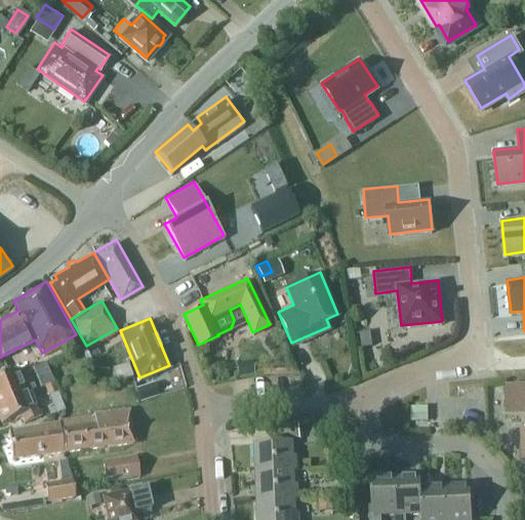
[(361,345),(371,343),(369,327),(359,329),(361,345)]
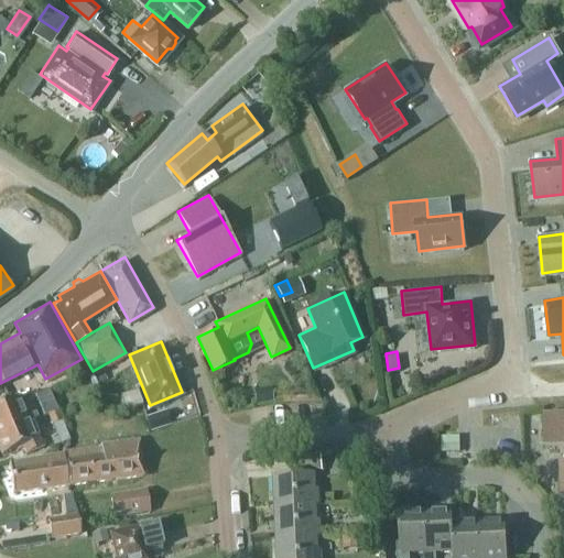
[(301,383),(308,380),(302,365),(294,369),(301,383)]
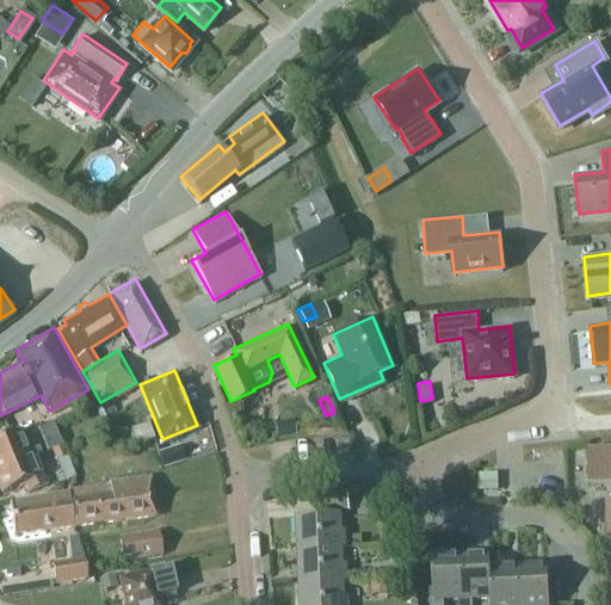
[(276,434),(295,432),(292,417),(273,419),(276,434)]
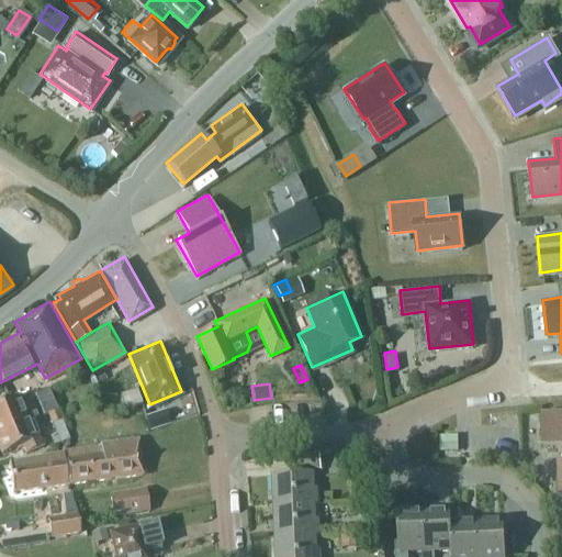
[(14,393),(4,398),(0,399),(0,430),(26,420),(37,414),(32,403),(21,408),(14,393)]
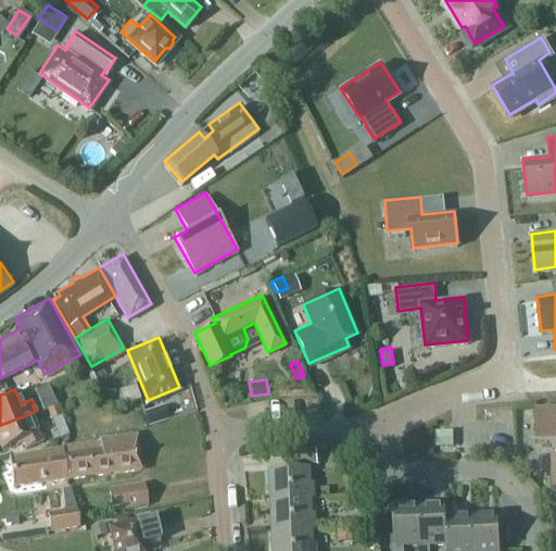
[(51,389),(37,395),(42,408),(46,405),(55,401),(51,389)]
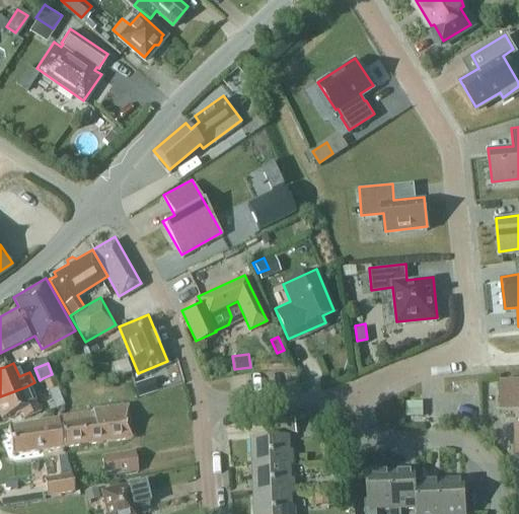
[(56,373),(52,374),(43,378),(47,388),(48,387),(56,384),(60,383),(56,373)]
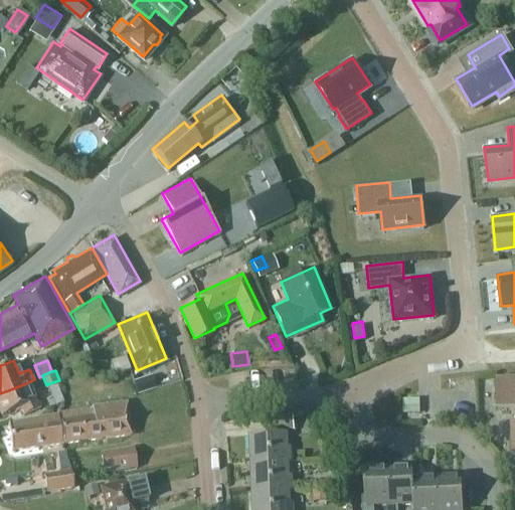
[(514,375),(496,376),(497,407),(514,406),(514,419),(510,419),(511,451),(514,450),(514,375)]
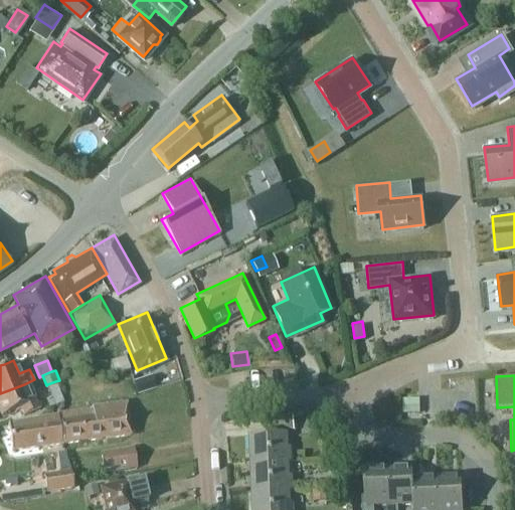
[(29,397),(24,384),(0,393),(0,410),(1,413),(20,405),(23,411),(38,405),(34,395),(29,397)]
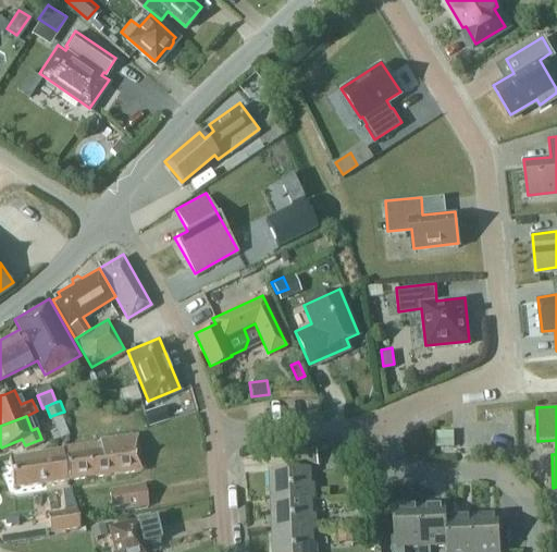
[(63,443),(67,477),(140,467),(136,432),(100,437),(100,440),(94,441),(94,440),(63,443)]
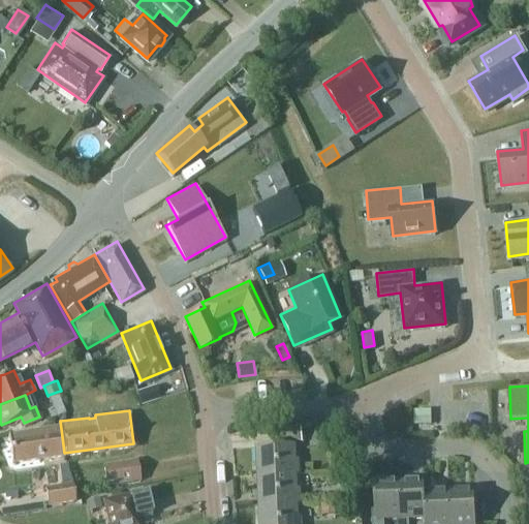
[(7,431),(11,459),(63,453),(59,424),(7,431)]
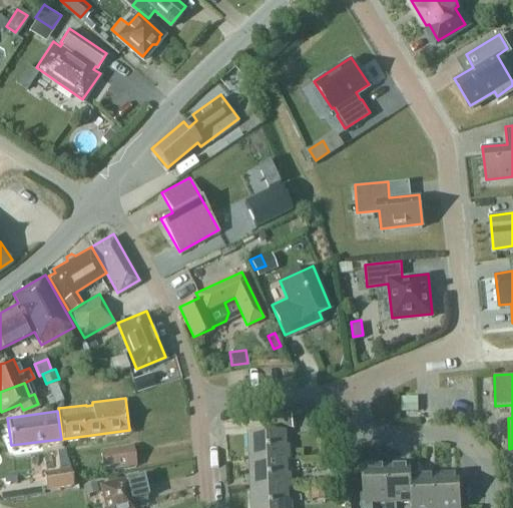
[(293,424),(292,412),(268,413),(269,425),(293,424)]
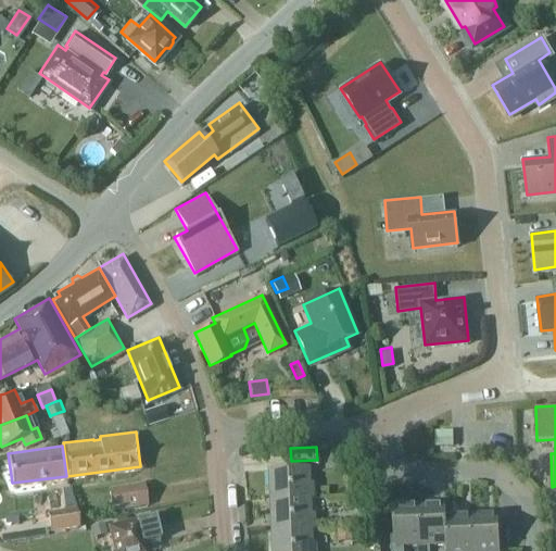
[(268,466),(270,496),(314,495),(313,464),(268,466)]
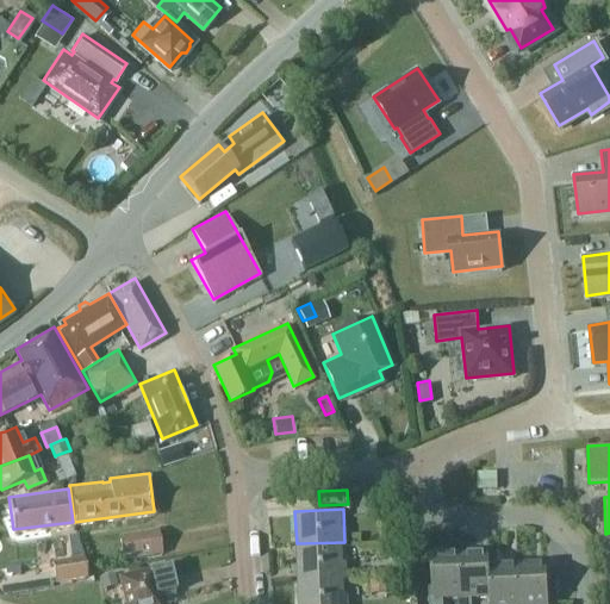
[(119,533),(123,556),(161,550),(157,527),(119,533)]
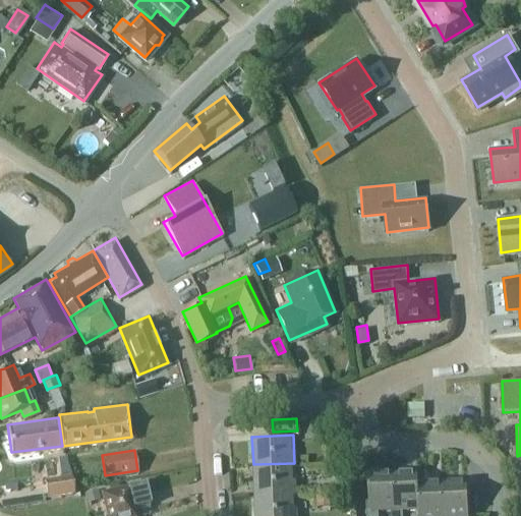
[(65,455),(57,456),(59,475),(71,474),(70,468),(66,462),(65,455)]
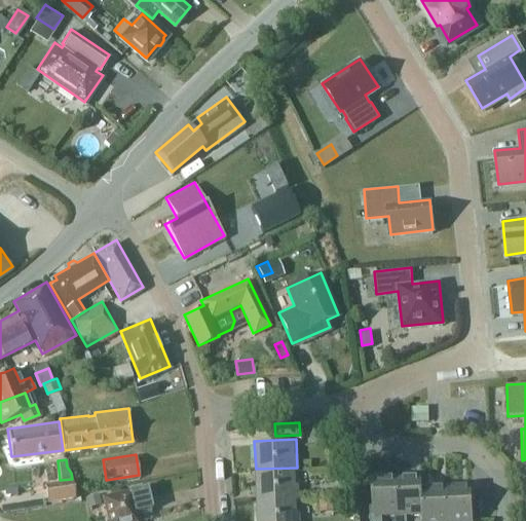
[(298,496),(297,468),(256,469),(257,498),(298,496)]
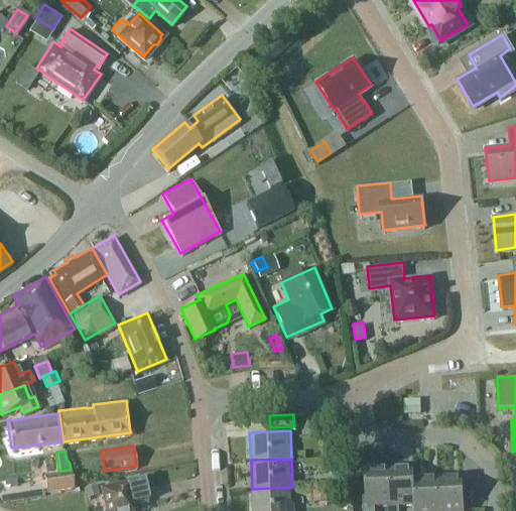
[(320,470),(331,469),(331,459),(320,460),(320,470)]
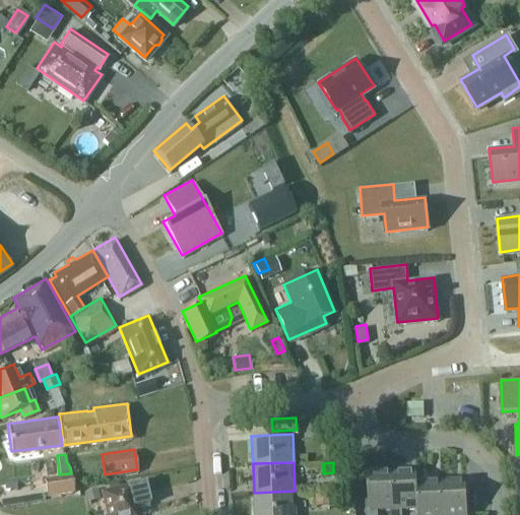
[(391,468),(393,507),(389,508),(389,514),(401,514),(401,507),(417,506),(416,479),(416,467),(391,468)]
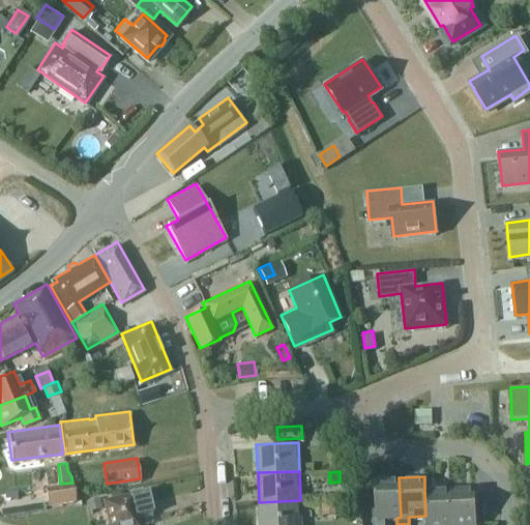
[(384,524),(384,518),(396,518),(401,517),(399,477),(374,478),(376,517),(372,517),(372,524),(384,524)]
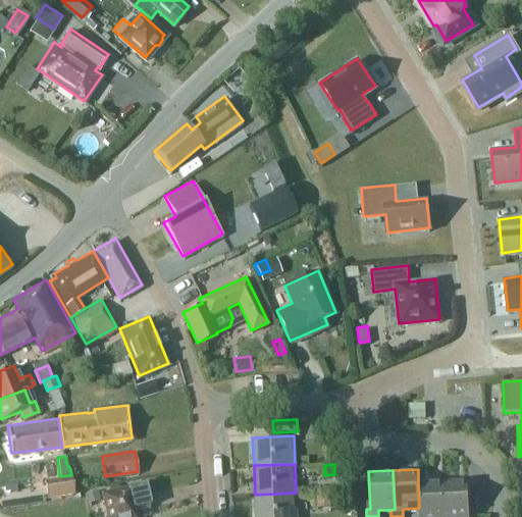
[(43,479),(46,497),(74,493),(71,475),(59,476),(43,479)]
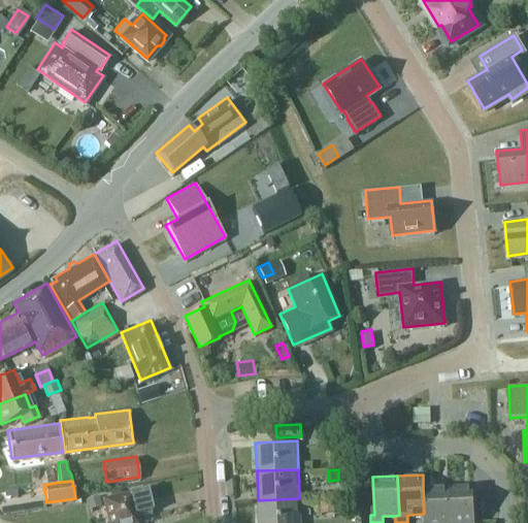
[(474,522),(472,485),(448,486),(449,522),(474,522)]
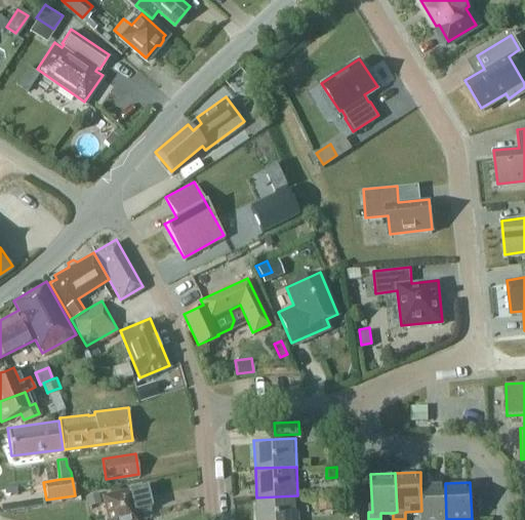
[(446,519),(445,483),(420,484),(421,511),(420,519),(446,519)]
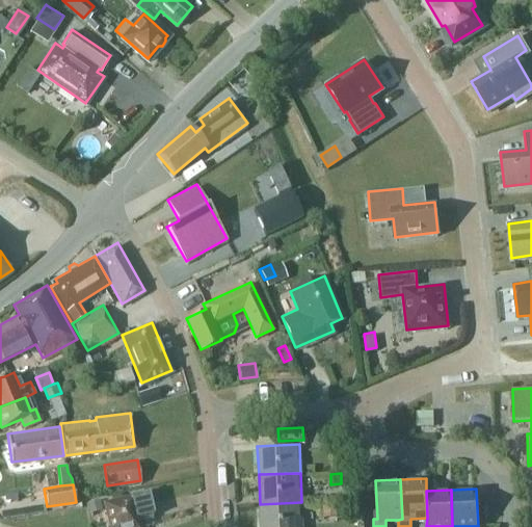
[(153,514),(148,492),(104,502),(109,526),(137,526),(136,518),(153,514)]
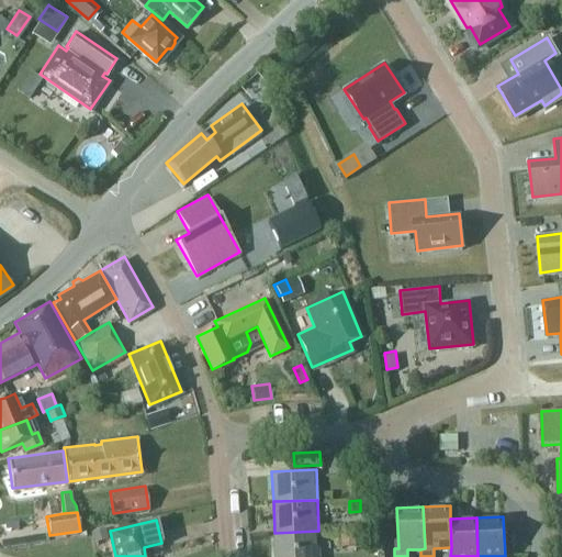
[(92,539),(109,535),(105,524),(89,528),(92,539)]
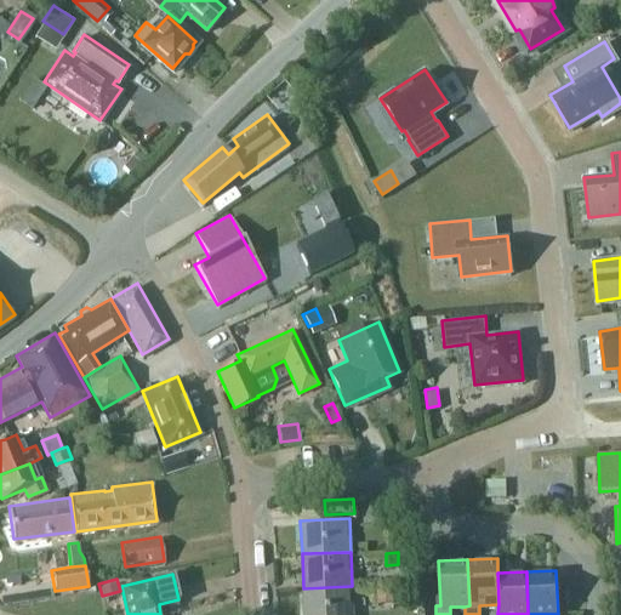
[(353,614),(352,586),(303,588),(303,614),(353,614)]
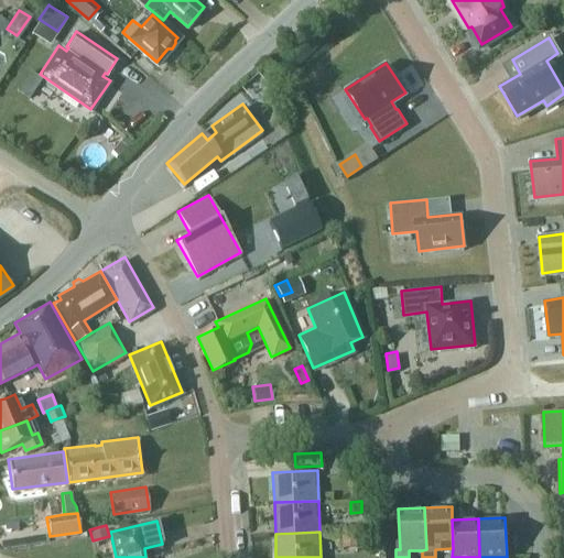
[(342,542),(357,540),(357,532),(340,533),(342,542)]
